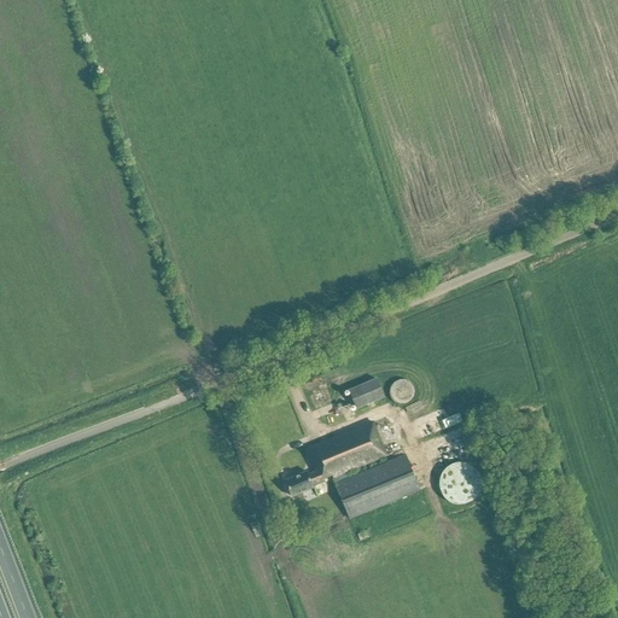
[(357,409),(384,398),(377,380),(349,391),(357,409)]
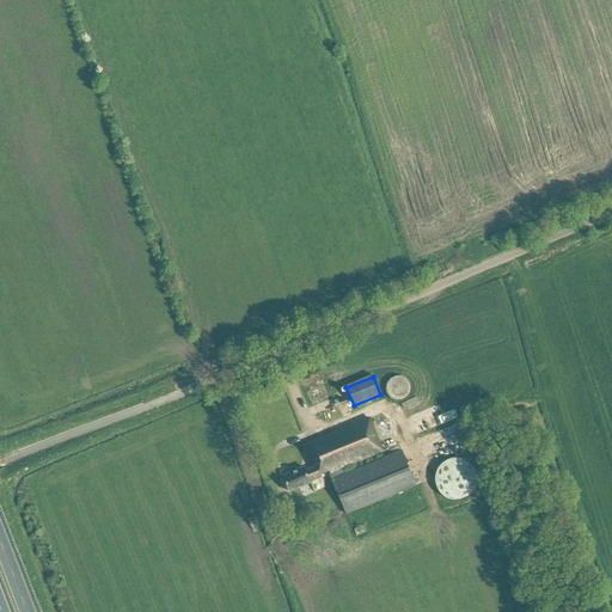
[(435,409),(439,422),(459,415),(454,402),(435,409)]
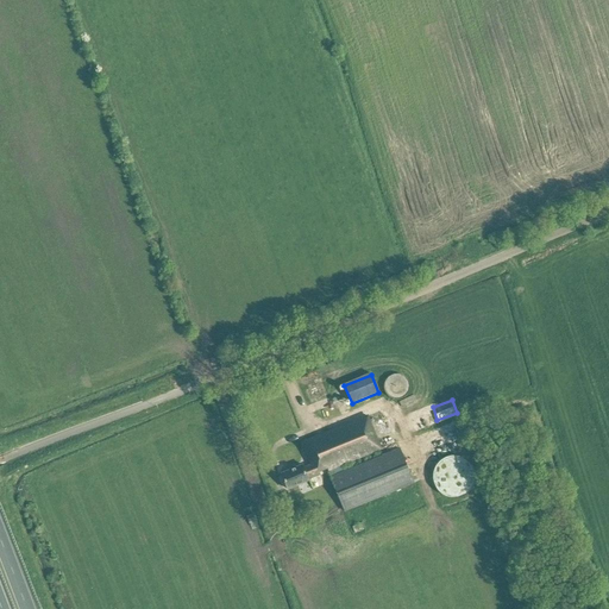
[(344,472),(341,466),(382,450),(368,418),(303,444),(312,466),(305,469),(302,465),(281,475),(288,490),(309,482),(308,479),(320,475),(319,472),(327,469),(345,513),(414,484),(400,450),(344,472)]
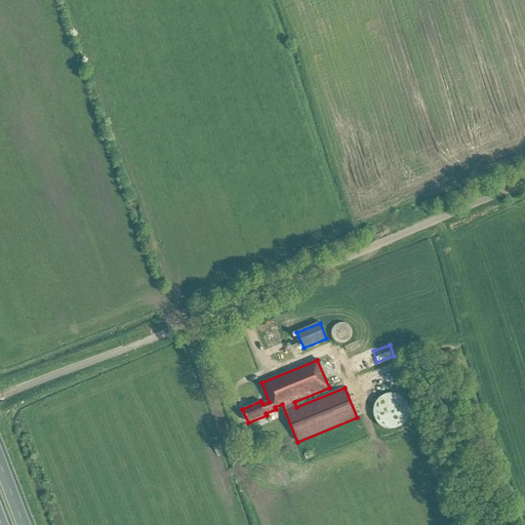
[(392,364),(380,369),(385,381),(397,377),(392,364)]
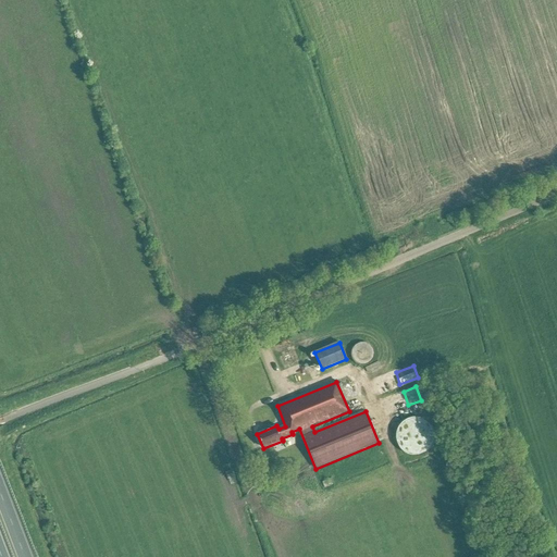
[(399,423),(397,426),(396,430),(395,432),(395,435),(395,438),(395,442),(397,446),(399,450),(403,453),(408,455),(413,456),(420,455),(424,453),(429,449),(431,446),(432,442),(433,436),(432,432),(431,428),(428,423),(423,420),(418,418),(413,418),(409,418),(406,419),(403,421),(399,423)]
